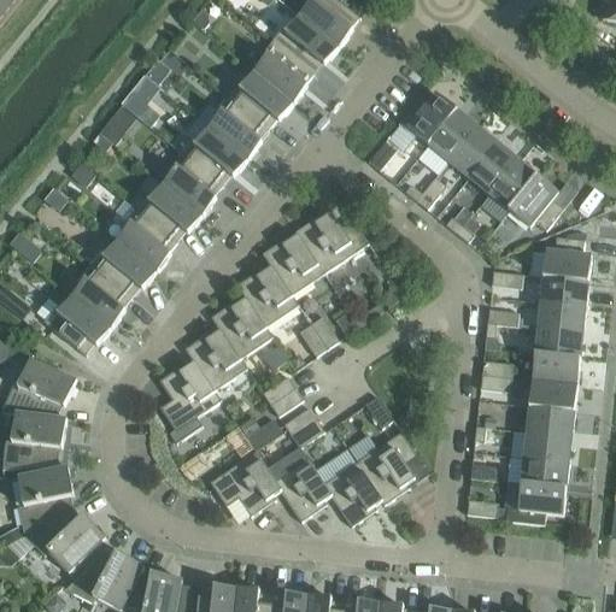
[(308,4),(298,15),(338,47),(347,36),(345,34),(358,18),(359,17),(338,0),(304,0),(308,4)]
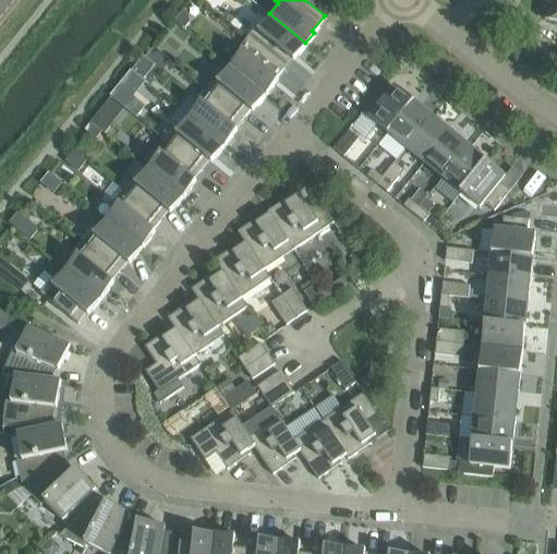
[(545,0),(544,16),(556,17),(556,0),(545,0)]
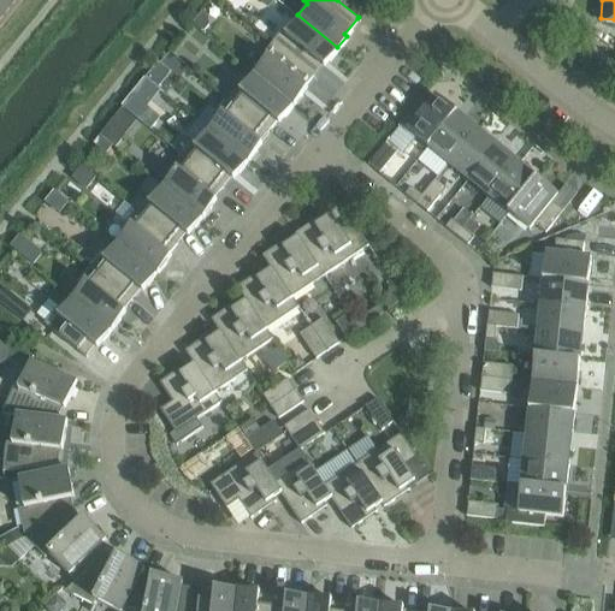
[(284,23),(271,40),(312,73),(325,57),(329,59),(337,47),(297,15),(288,27),(284,23)]
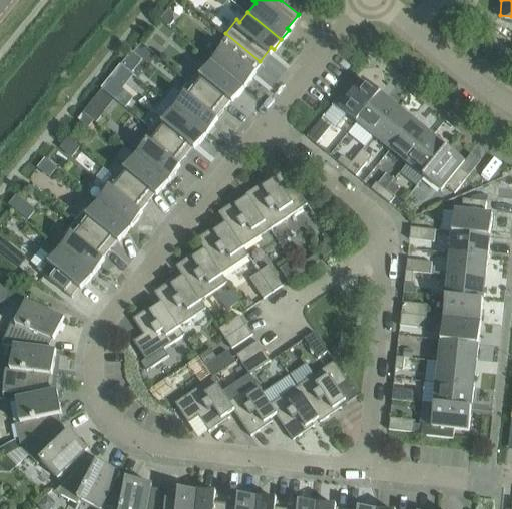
[(218,49),(210,59),(243,86),(250,76),(248,75),(260,61),(225,33),(214,46),(218,49)]
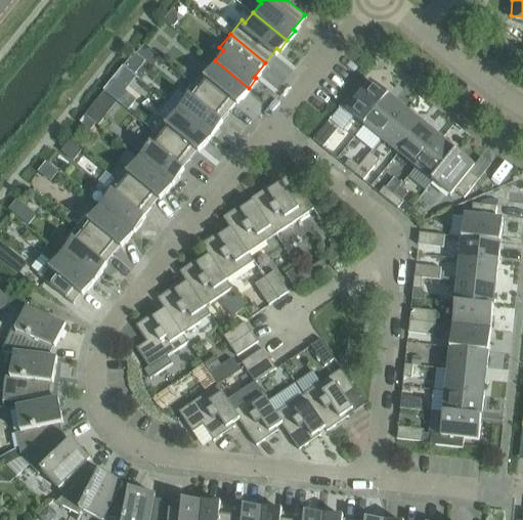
[(203,68),(191,81),(226,110),(238,95),(241,97),(249,88),(215,60),(207,71),(203,68)]
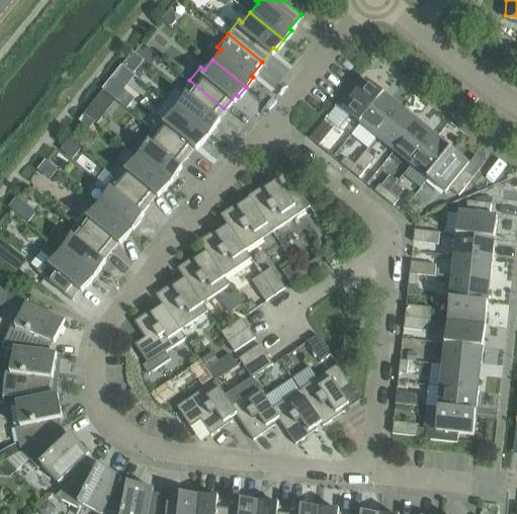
[(316,81),(324,94),(333,88),(325,75),(316,81)]
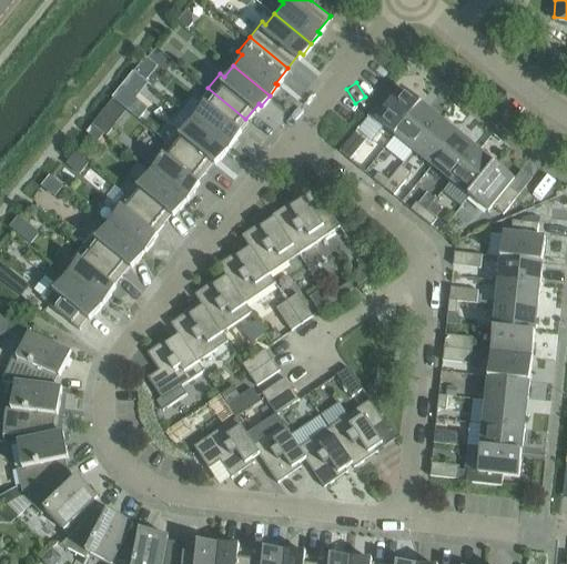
[(393,133),(416,104),(412,101),(415,97),(401,84),(374,118),(393,133)]
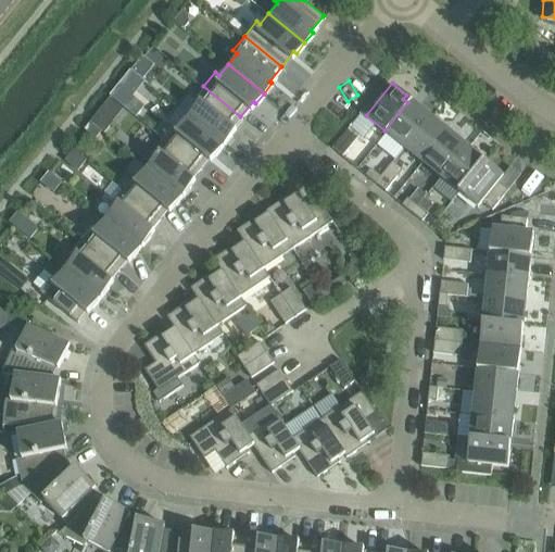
[(196,104),(187,115),(223,143),(230,134),(228,132),(240,116),(203,86),(191,101),(196,104)]
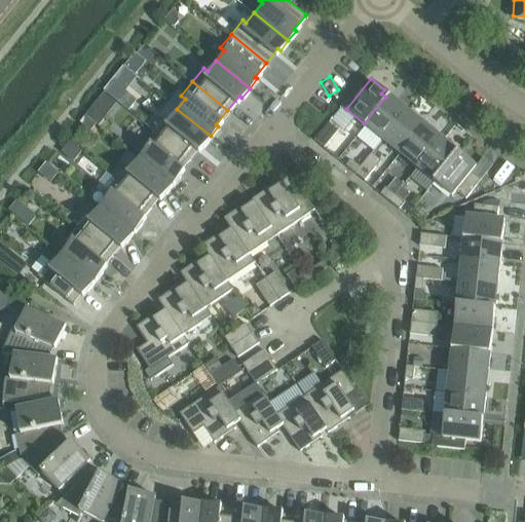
[(385,97),(364,123),(381,137),(406,107),(394,97),(390,101),(385,97)]
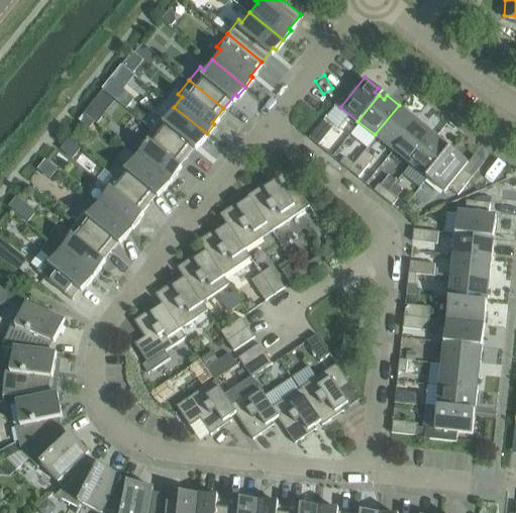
[(96,120),(103,111),(90,101),(83,110),(96,120)]
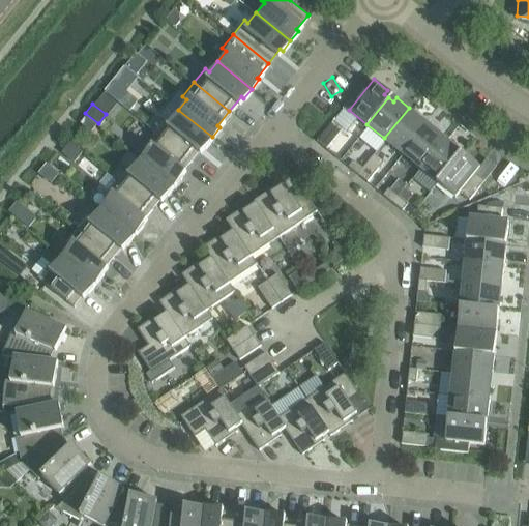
[(409,108),(384,138),(402,152),(423,126),(418,122),(421,118),(409,108)]
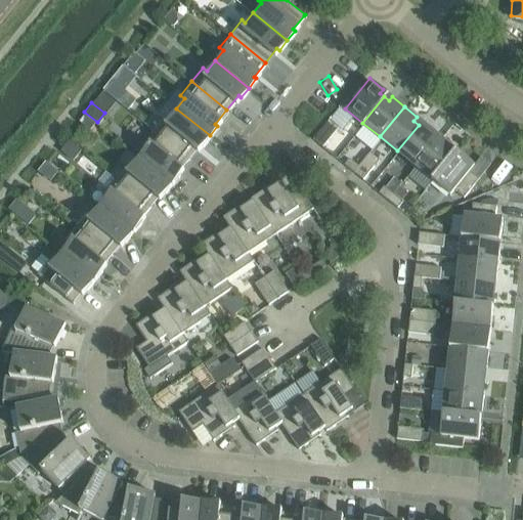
[(164,115),(153,129),(188,158),(200,143),(202,145),(210,135),(176,109),(168,118),(164,115)]
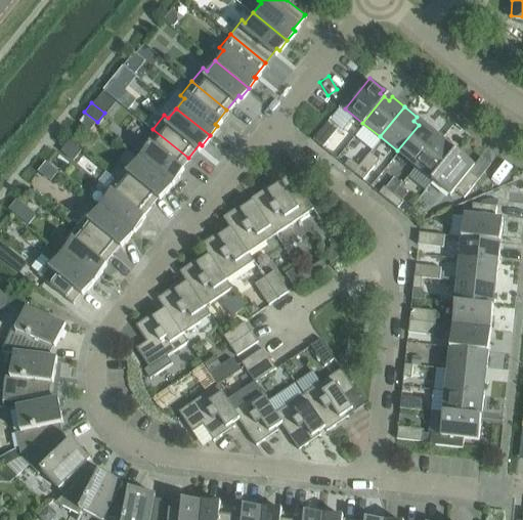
[(338,125),(328,117),(312,137),(321,144),(338,125)]
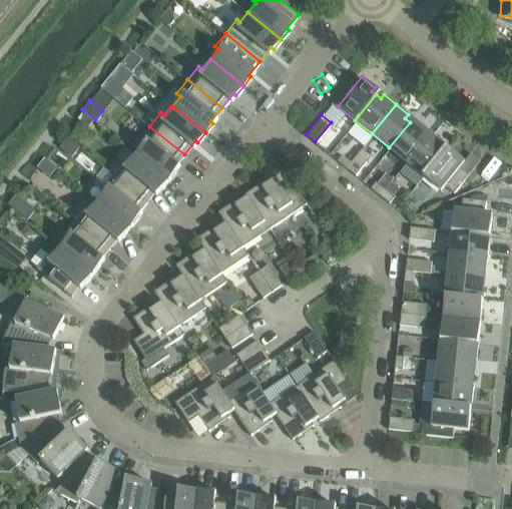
[(414,125),(410,122),(389,147),(406,161),(429,131),(417,121),(414,125)]
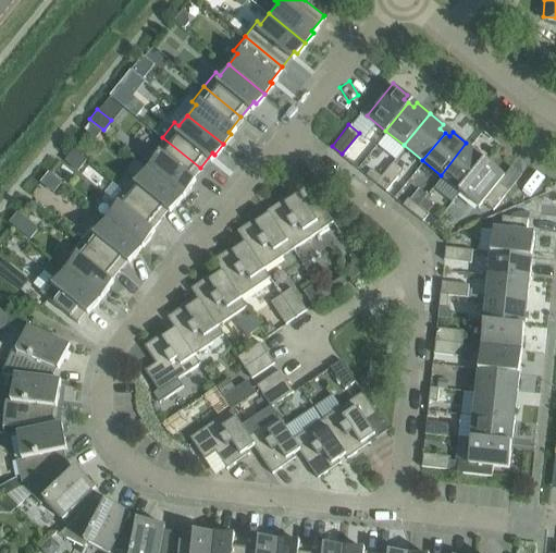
[(200,168),(162,137),(150,151),(155,155),(146,166),(182,195),(190,185),(187,183),(200,168)]
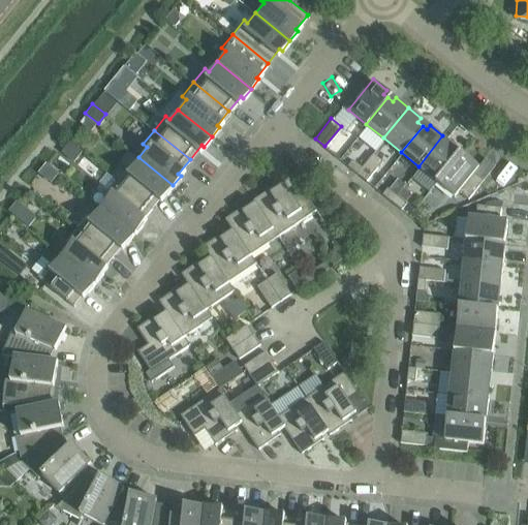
[(442,135),(418,166),(435,180),(457,154),(452,150),(456,146),(442,135)]
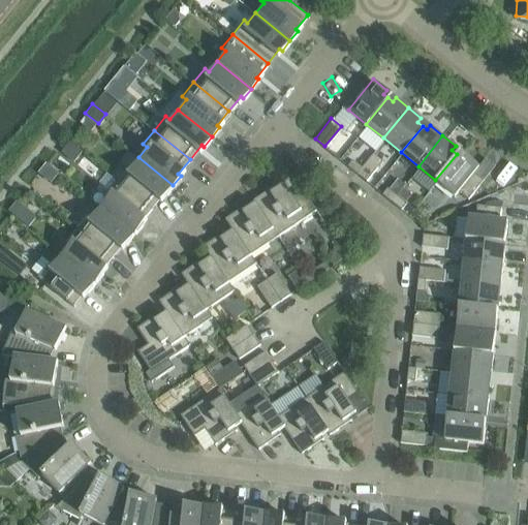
[(372,152),(361,165),(355,172),(365,179),(381,159),(372,152)]
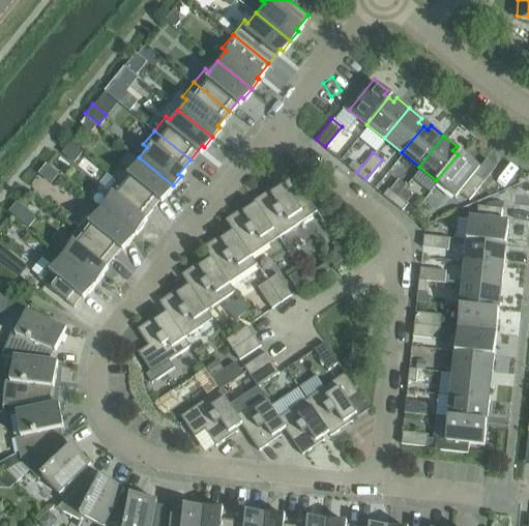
[(458,154),(436,180),(454,195),(459,190),(468,198),(483,178),(482,177),(481,178),(473,172),(478,165),(466,154),(463,158),(458,154)]
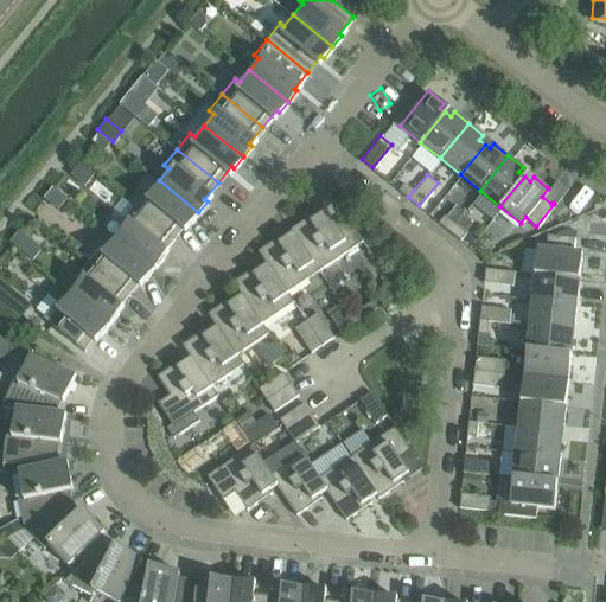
[(146,189),(133,205),(173,238),(186,222),(189,223),(198,212),(159,180),(150,192),(146,189)]
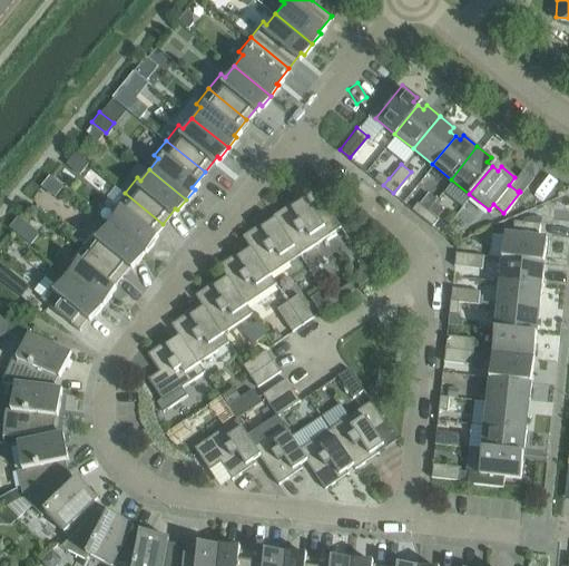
[(383,185),(389,178),(379,169),(373,177),(383,185)]
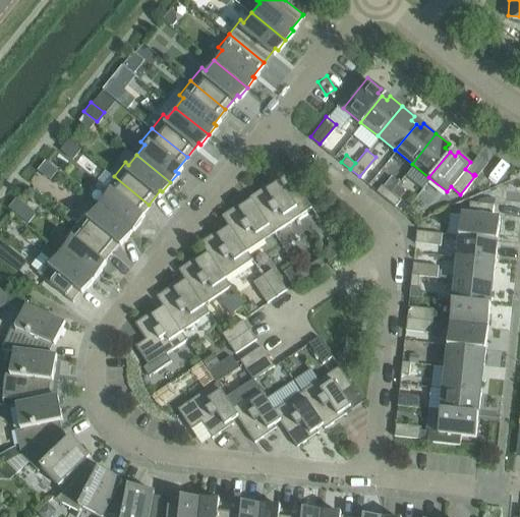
[(106,192),(98,203),(131,230),(139,220),(137,218),(149,205),(114,176),(103,189),(106,192)]
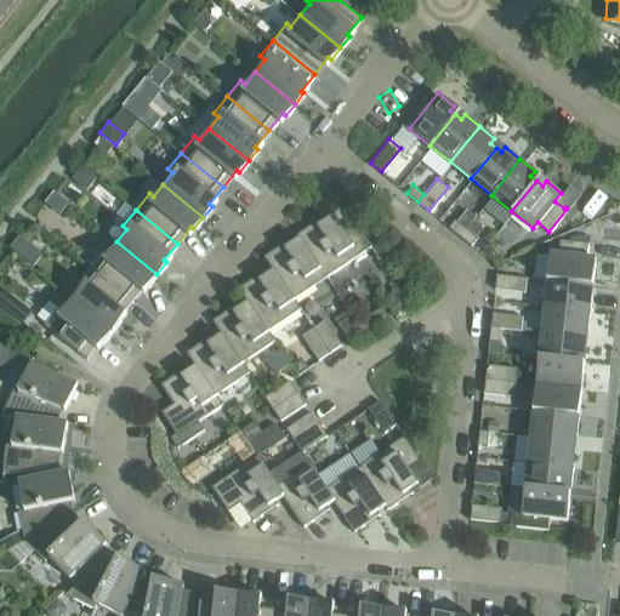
[(370,245),(354,221),(353,221),(353,222),(343,229),(335,217),(326,223),(322,216),(296,233),(299,237),(325,275),(370,245)]
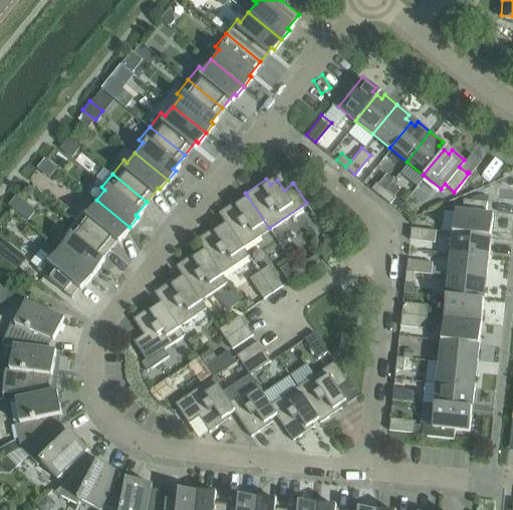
[(375,181),(370,187),(379,194),(385,188),(375,181)]
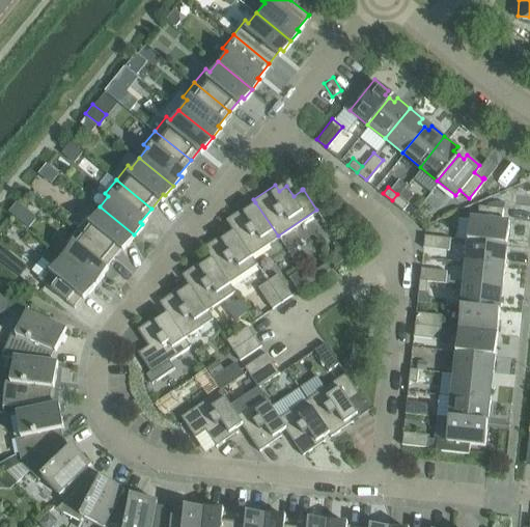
[(407,202),(397,194),(392,200),(401,209),(407,202)]
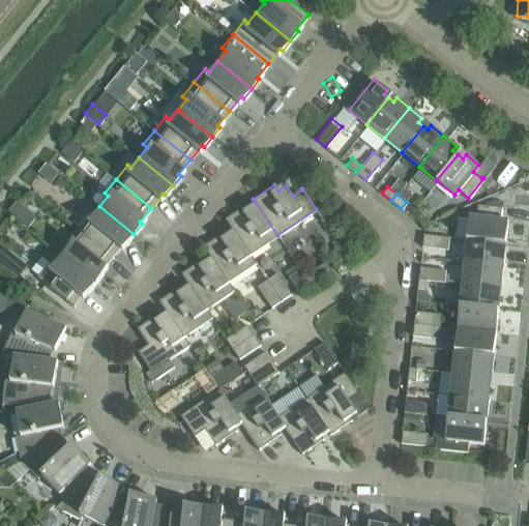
[(255,202),(257,205),(251,209),(246,203),(225,217),(232,229),(233,229),(250,254),(250,253),(251,254),(277,235),(255,202)]
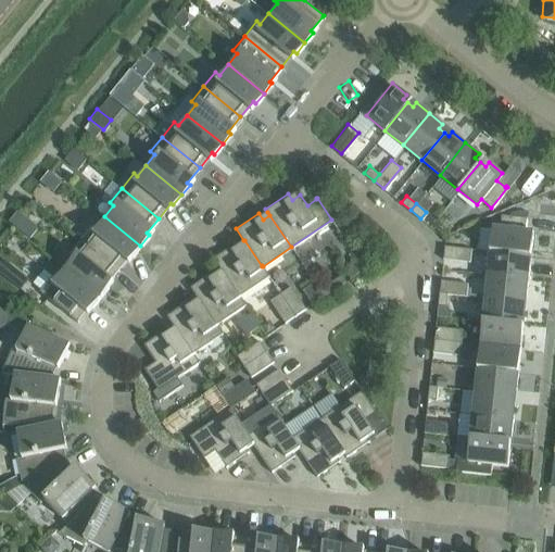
[(492,225),(489,249),(524,253),(525,247),(530,247),(532,229),(524,228),(525,217),(526,217),(526,216),(500,213),(499,226),(492,225)]
